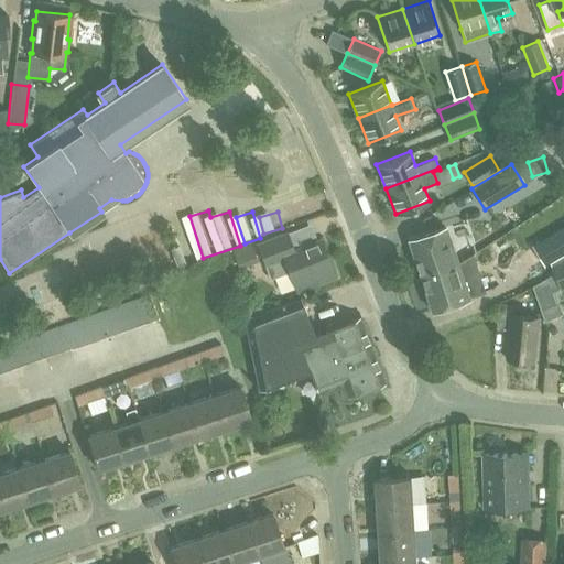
[(563,225),(532,246),(543,263),(563,250),(563,225)]
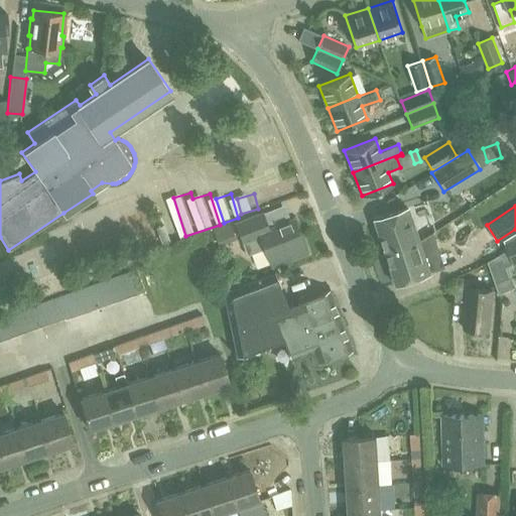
[(383,251),(416,239),(406,207),(373,219),(383,251)]
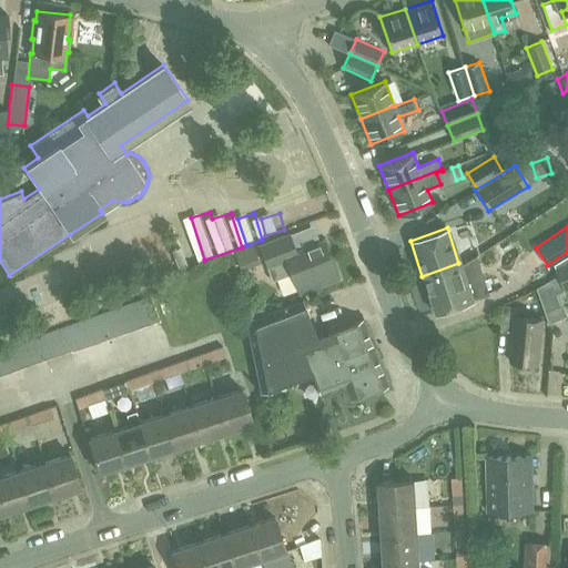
[(296,253),(290,233),(257,245),(272,281),(291,273),(296,286),(335,270),(323,242),(296,253)]
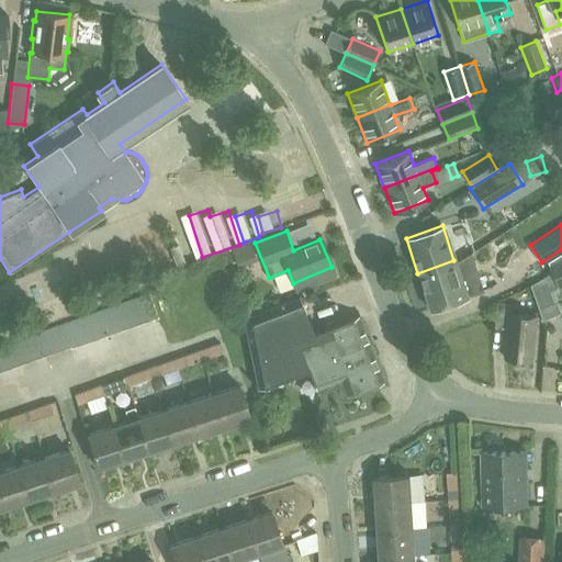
[(559,291),(561,289),(561,259),(548,266),(551,272),(557,287),(559,291)]
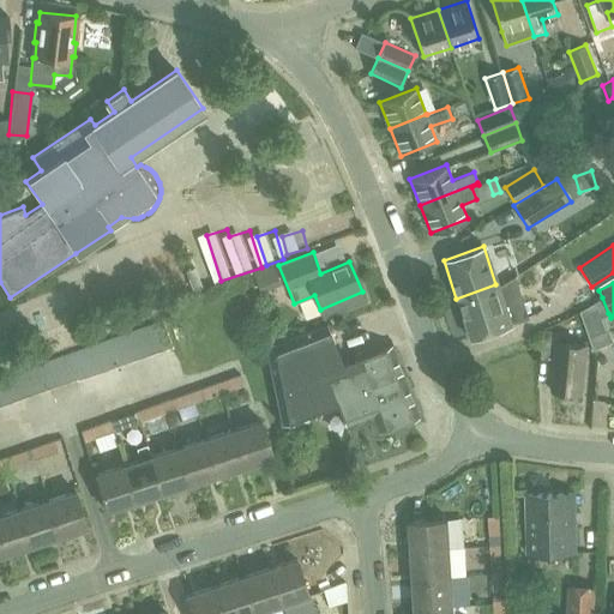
[(469,337),(510,324),(495,284),(456,299),(469,337)]
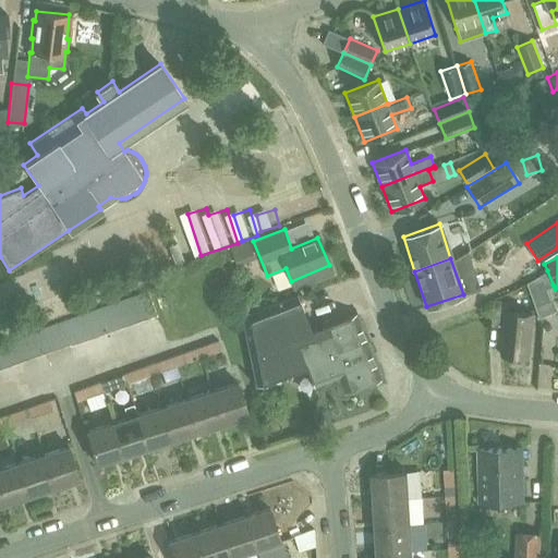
[(480,273),(483,293),(502,290),(498,269),(480,273)]
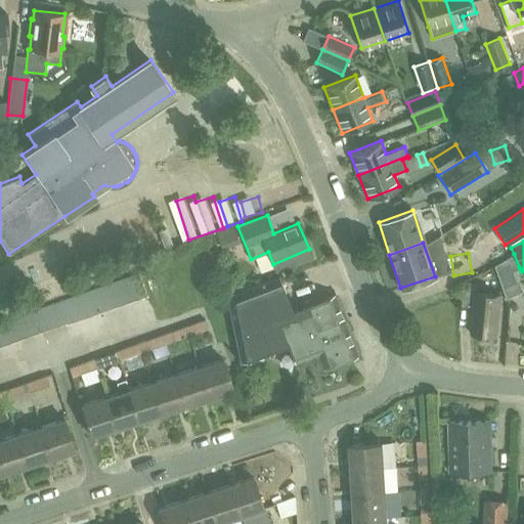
[(494,265),(501,286),(517,279),(513,270),(519,267),(514,254),(494,265)]
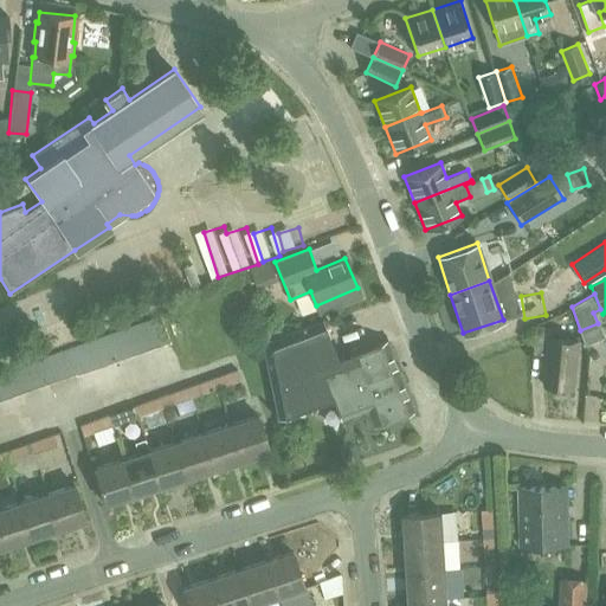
[(161,315),(148,320),(158,347),(172,342),(161,315)]
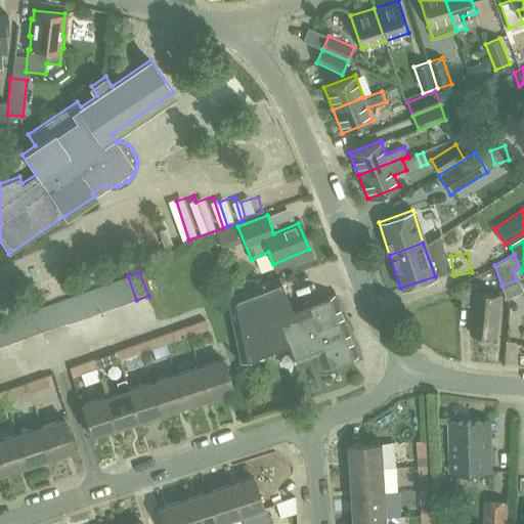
[(128,276),(117,280),(125,304),(136,300),(128,276)]
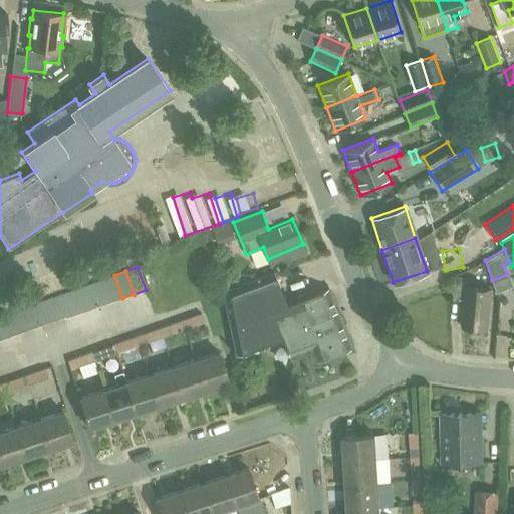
[(287,306),(274,272),(223,292),(237,355),(284,337),(293,360),(311,353),(314,362),(335,354),(350,348),(327,290),(287,306)]
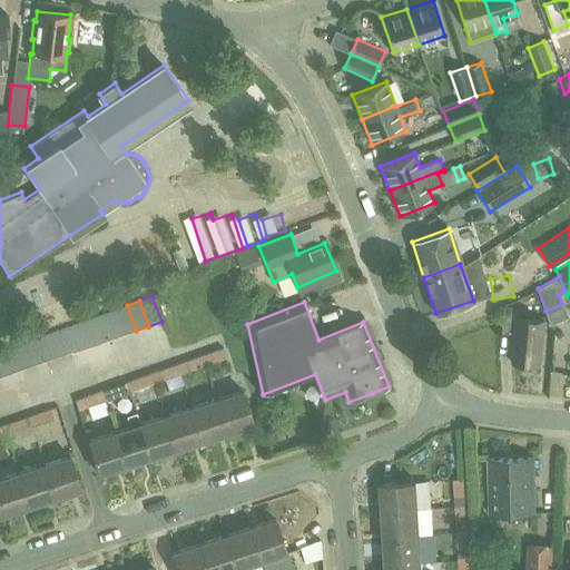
[(127,305),(115,310),(124,335),(136,331),(127,305)]
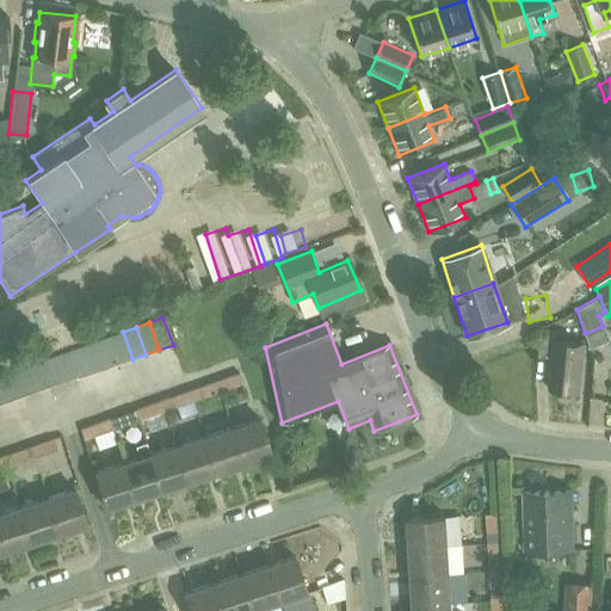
[(578,390),(582,343),(555,340),(555,328),(541,327),(538,356),(551,357),(548,387),(578,390)]
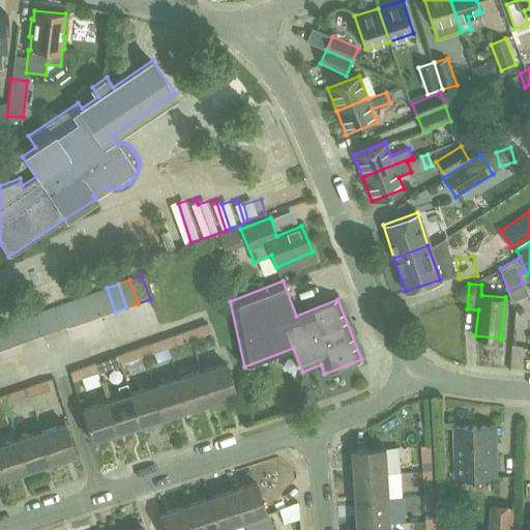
[(107,288),(95,292),(104,316),(115,312),(107,288)]
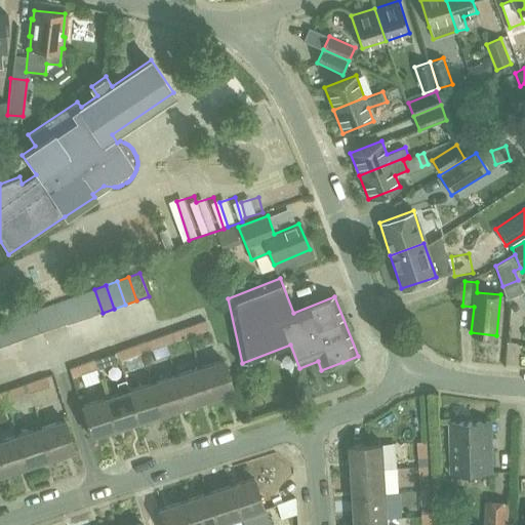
[(94,289),(82,293),(90,317),(103,313),(94,289)]
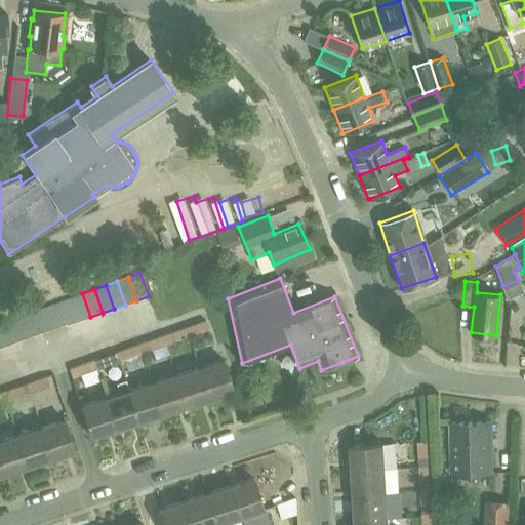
[(82,293),(71,297),(79,321),(90,317),(82,293)]
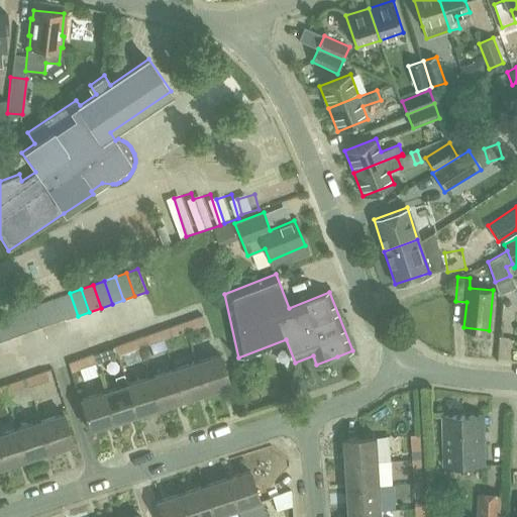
[(70,293),(59,297),(67,319),(78,316),(70,293)]
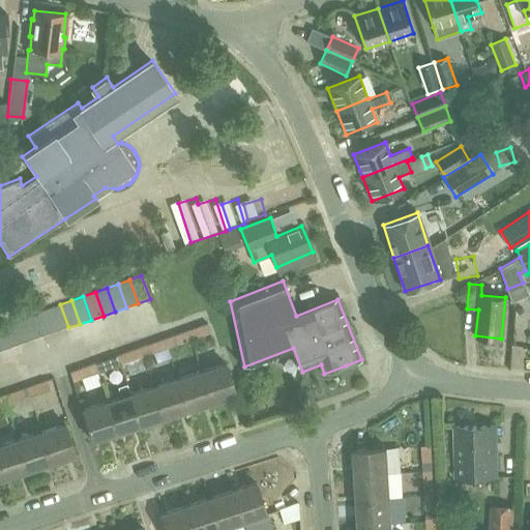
[(60,304),(49,308),(57,330),(66,327),(67,328),(68,327),(60,304)]
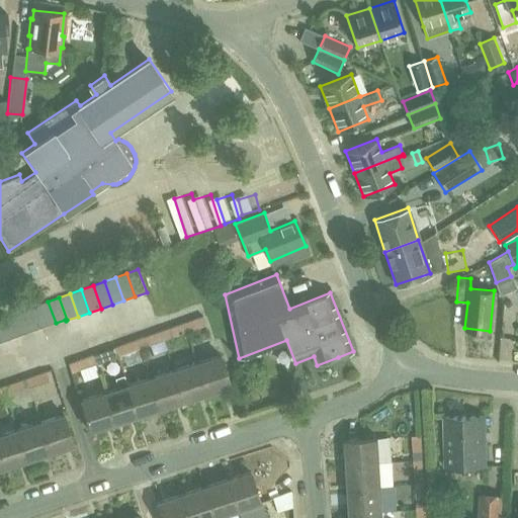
[(48,301),(36,306),(44,327),(56,323),(48,301)]
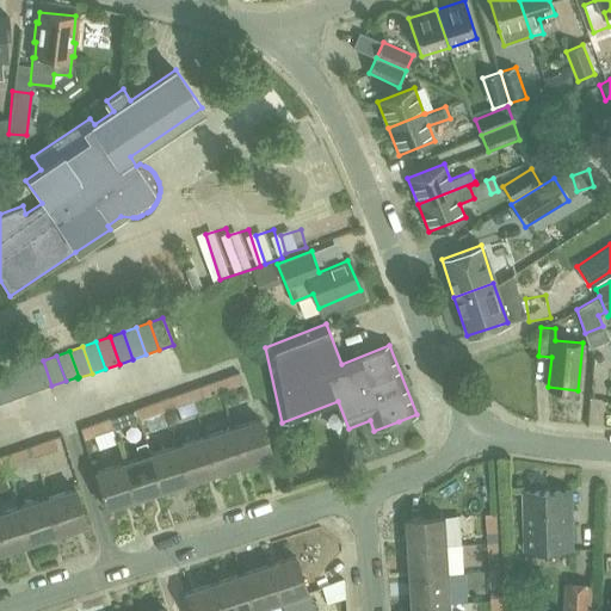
[(43,360),(30,365),(38,390),(51,386),(43,360)]
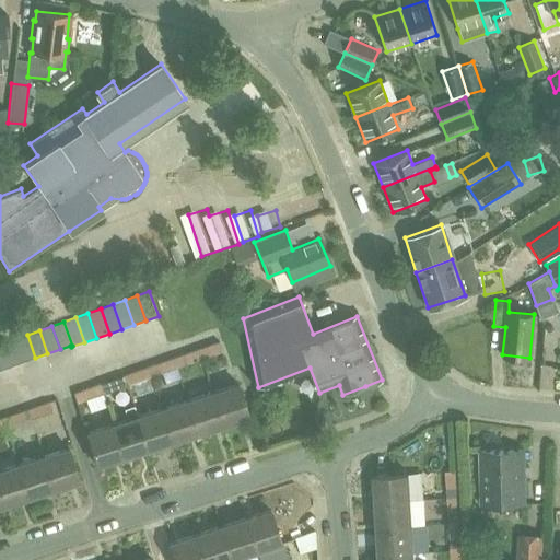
[(27,335),(15,339),(23,362),(35,358),(27,335)]
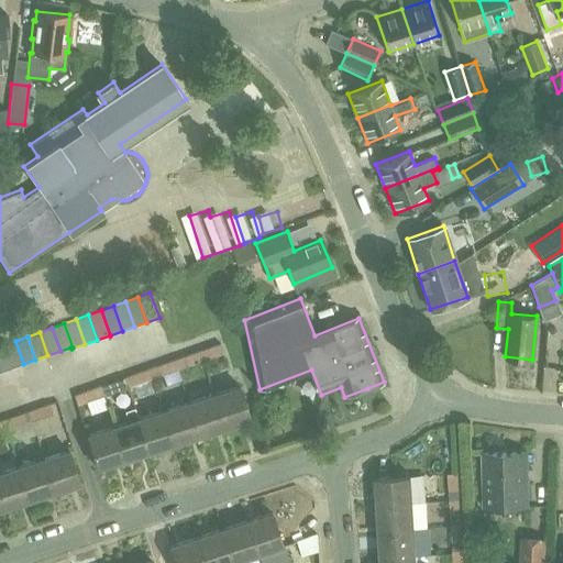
[(15,341),(2,345),(11,368),(23,364),(15,341)]
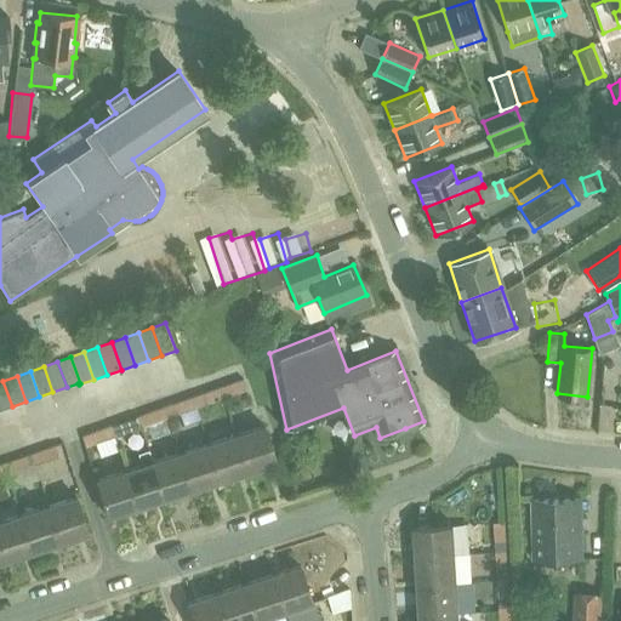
[(244,379),(222,386),(226,398),(248,389),(244,379)]
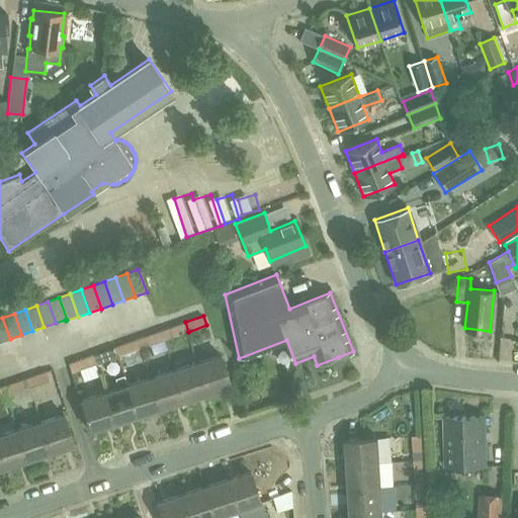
[(2,318),(0,318),(0,342),(10,339),(2,318)]
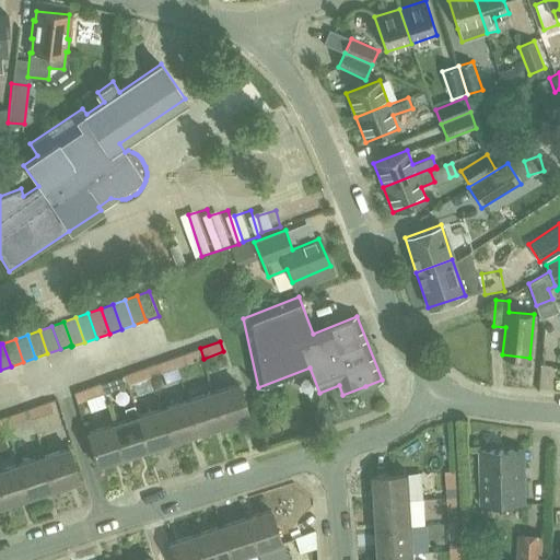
[(175,357),(178,368),(203,359),(200,348),(175,357)]
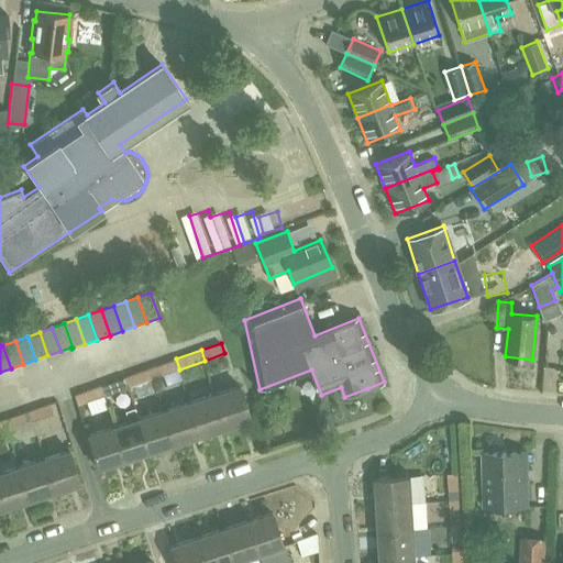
[(152,367),(155,378),(179,370),(176,359),(152,367)]
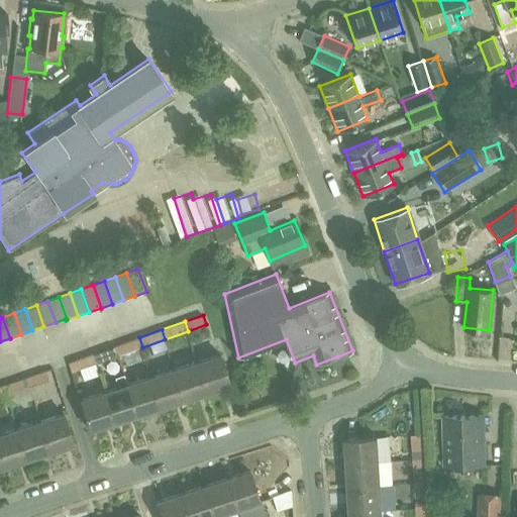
[(142,347),(139,337),(116,345),(119,355),(142,347)]
